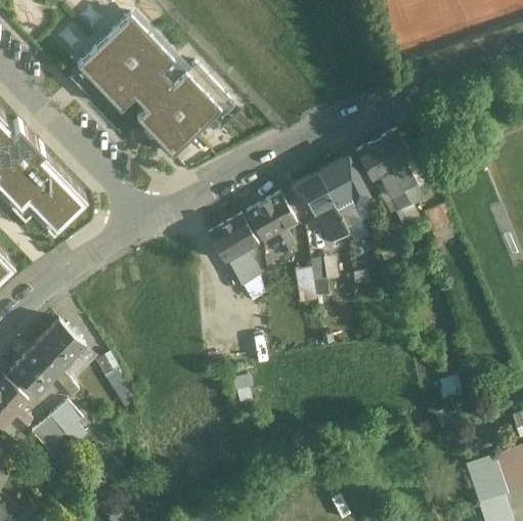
[(123,18),(77,64),(119,105),(129,95),(144,111),(135,119),(170,153),(214,109),(180,75),(168,86),(154,73),(166,60),(123,18)]
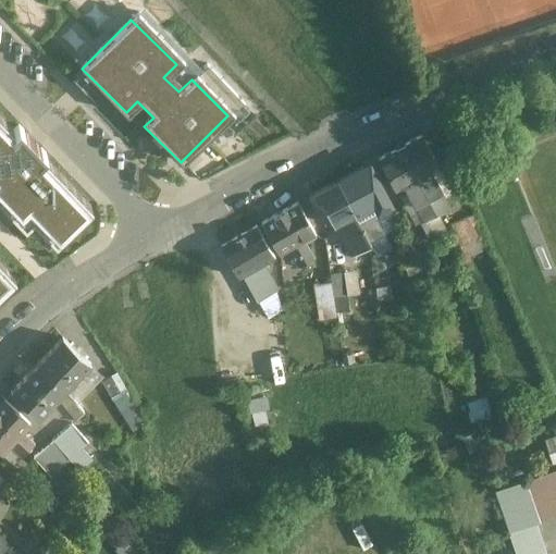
[(9,126),(0,117),(0,198),(22,220),(29,212),(53,235),(87,201),(37,151),(40,148),(13,122),(9,126)]
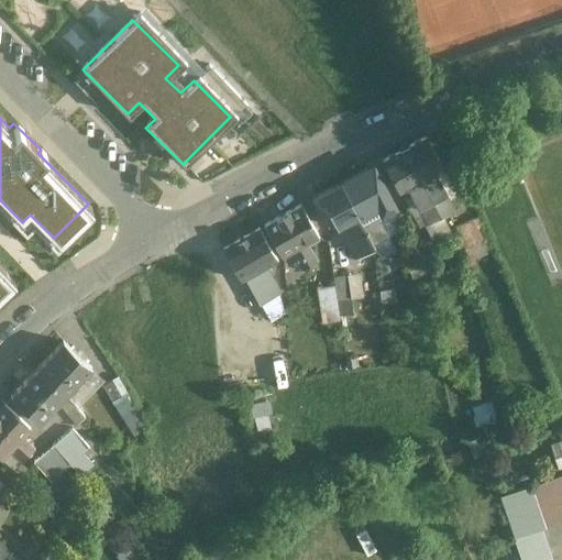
[(427,140),(405,152),(433,204),(445,197),(434,175),(443,171),(427,140)]
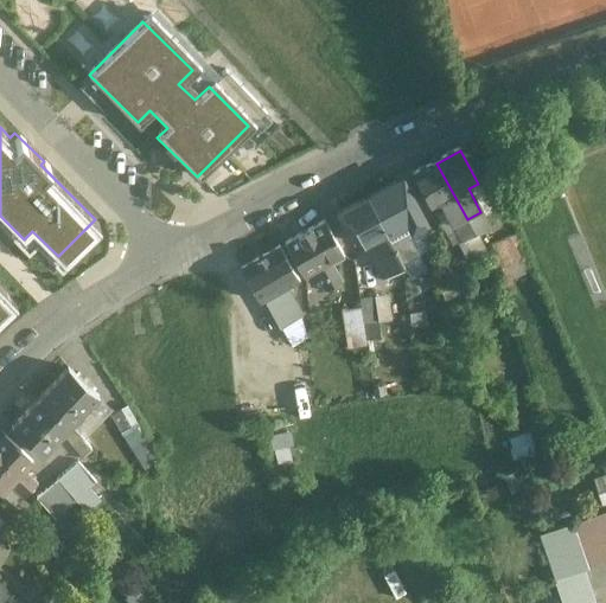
[(467,219),(437,164),(413,175),(431,210),(440,205),(452,228),(467,219)]
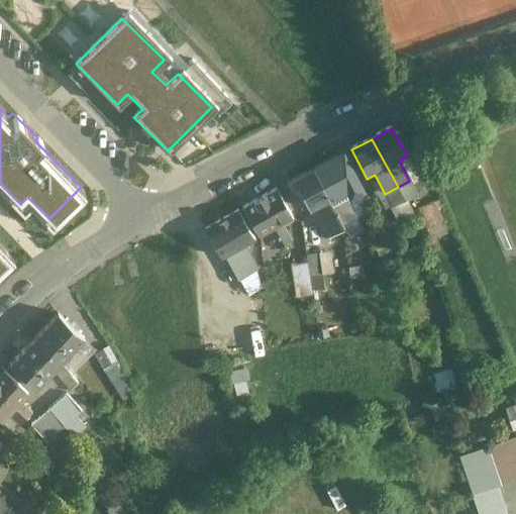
[(343,155),(312,171),(328,200),(347,191),(350,198),(363,192),(363,191),(343,155)]
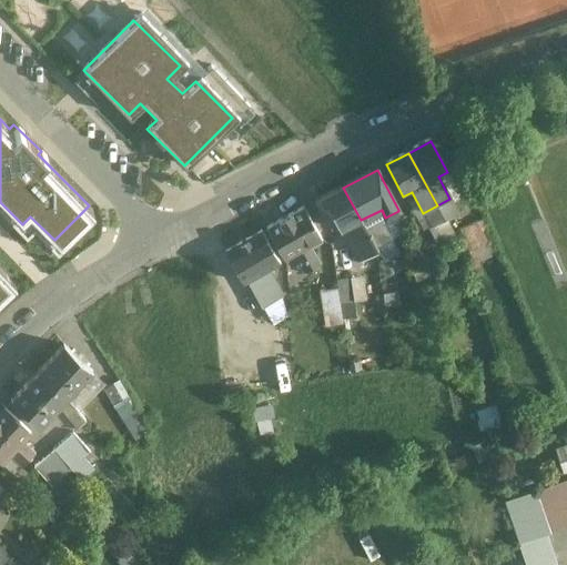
[(343,188),(315,202),(324,220),(326,220),(330,226),(335,223),(340,232),(342,231),(360,263),(378,253),(364,228),(361,221),(361,220),(343,188)]
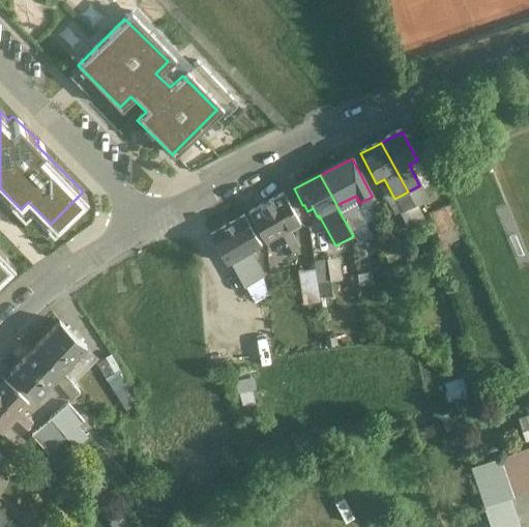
[(419,185),(408,192),(416,207),(428,200),(419,185)]
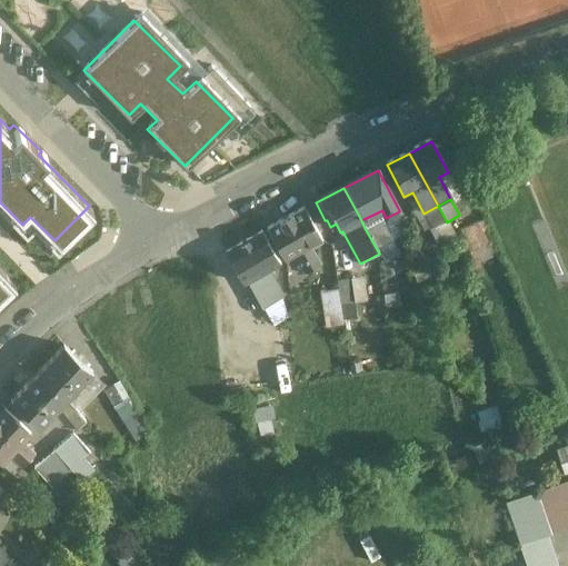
[(438,206),(424,214),(432,229),(447,222),(438,206)]
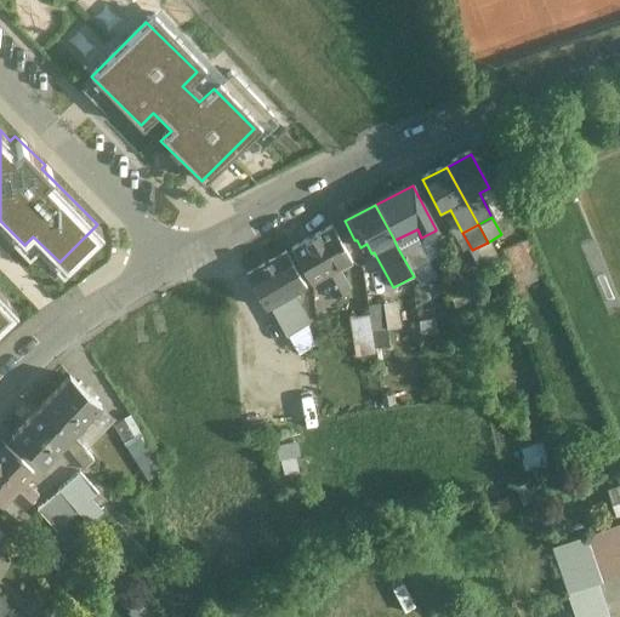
[(331,228),(293,251),(311,284),(320,279),(339,268),(351,261),(331,228)]
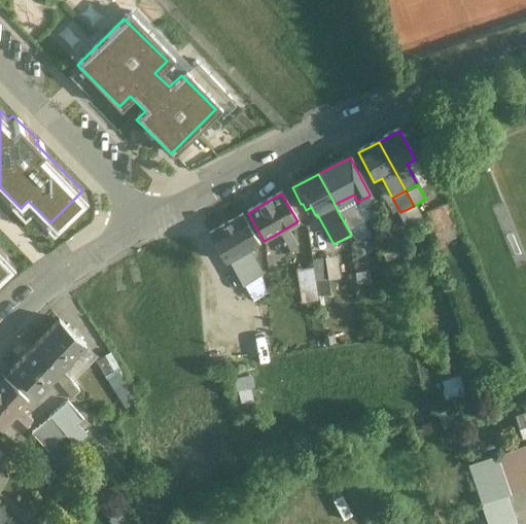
[(335,204),(335,205),(338,211),(353,204),(353,205),(358,203),(357,202),(354,195),(335,204)]
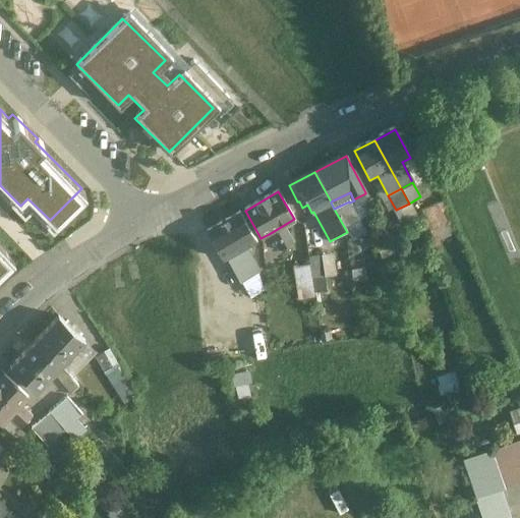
[(349,202),(334,209),(345,229),(359,222),(349,203),(349,202)]
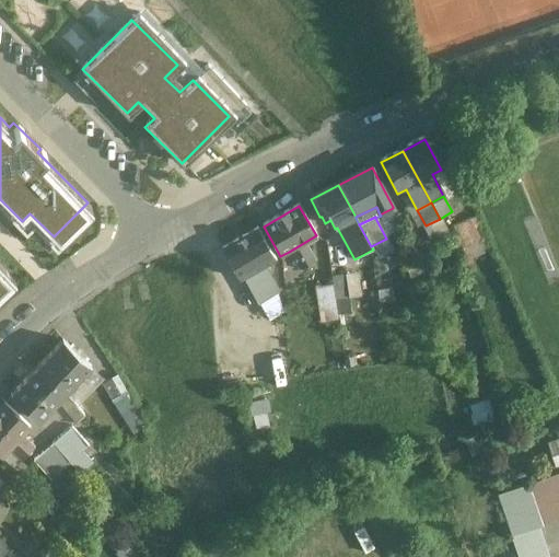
[(491,252),(476,219),(453,229),(468,263),(491,252)]
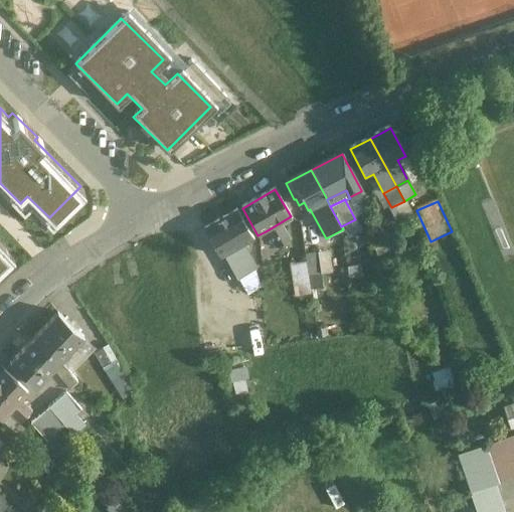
[(237,211),(205,230),(221,259),(242,245),(253,239),(237,211)]
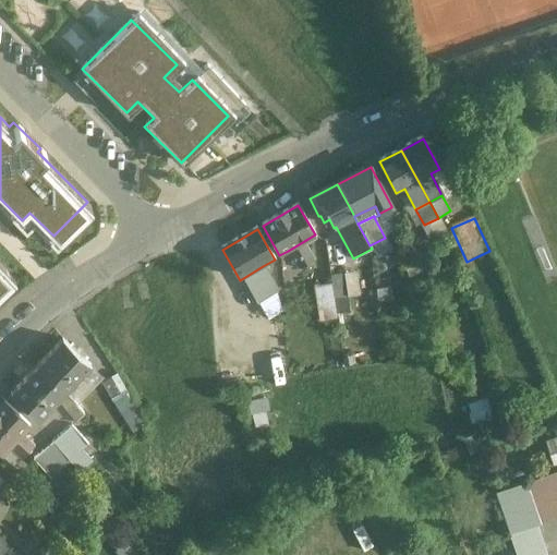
[(315,261),(304,241),(288,251),(300,270),(315,261)]
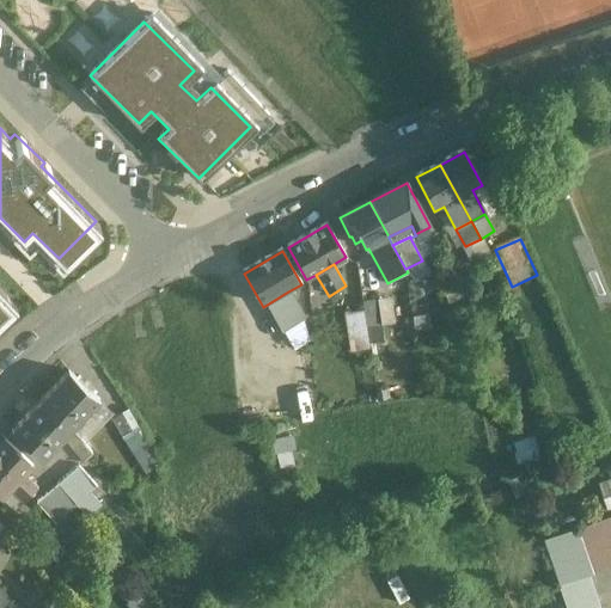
[(0,314),(13,302),(0,289),(0,314)]
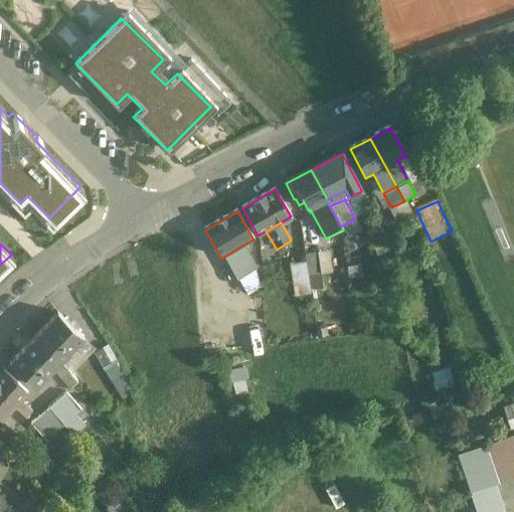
[(242,245),(225,256),(238,279),(239,278),(250,271),(252,270),(242,253),(245,251),(242,245)]
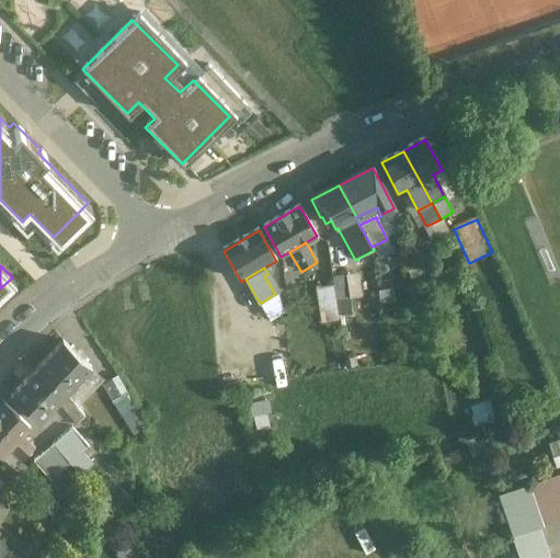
[(358,276),(346,277),(350,300),(362,299),(358,276)]
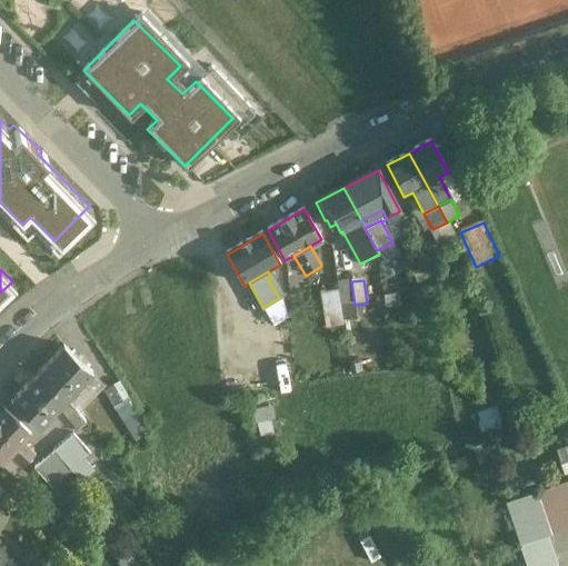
[(351,281),(337,284),(340,307),(341,308),(354,306),(355,305),(351,281)]
